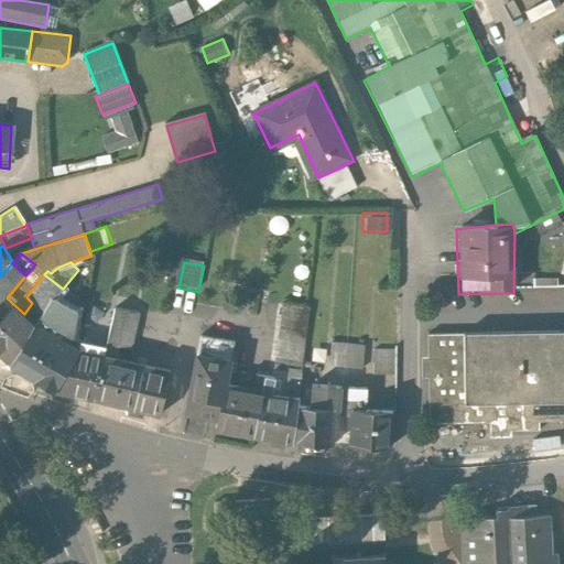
[(1,275),(0,277),(0,300),(3,295),(7,297),(25,275),(12,263),(1,275)]
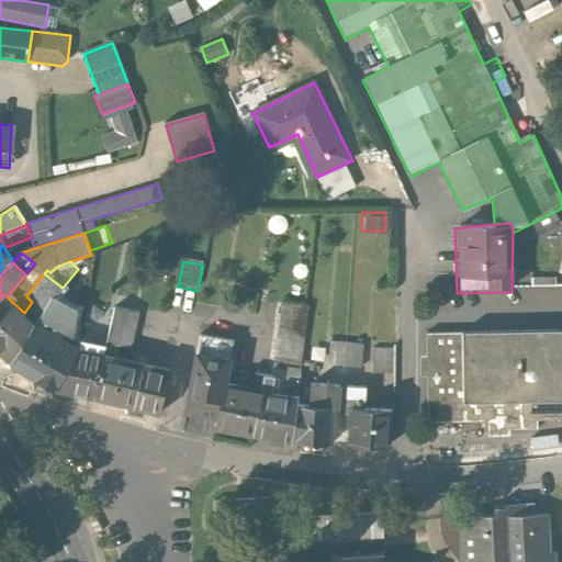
[(63,288),(44,273),(26,296),(32,302),(43,312),(52,296),(56,296),(63,288)]
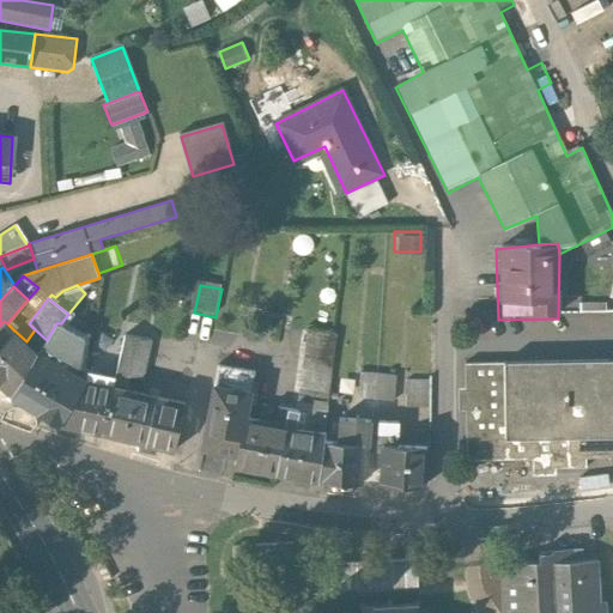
[(14,331),(7,323),(4,321),(0,326),(0,386),(11,395),(38,352),(26,341),(14,331)]
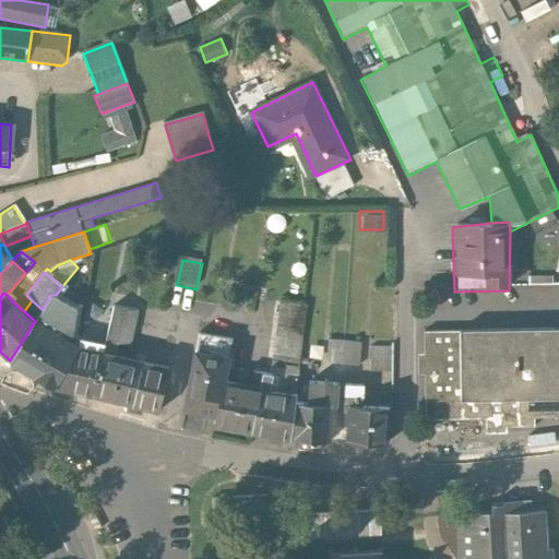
[(78,308),(56,295),(51,295),(43,310),(35,321),(10,360),(50,387),(78,343),(72,340),(78,308)]
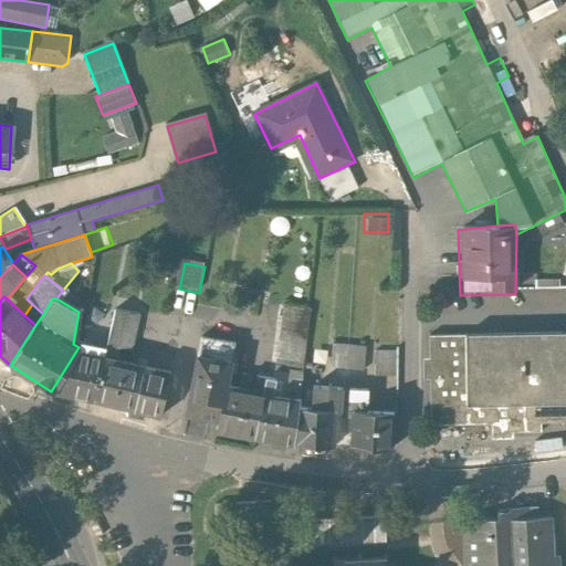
[(307,310),(284,306),(275,370),(304,374),(312,311),(307,310)]
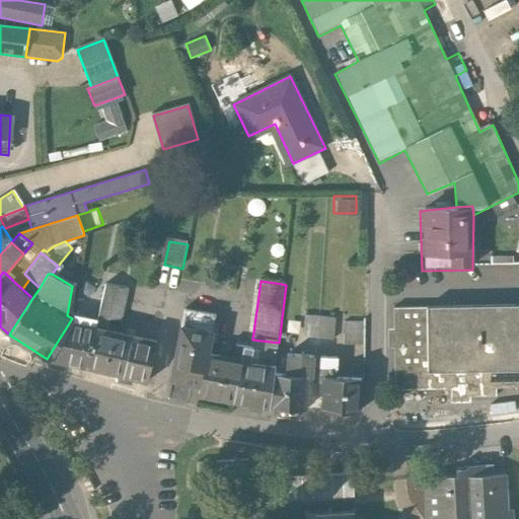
[(129,288),(105,284),(96,323),(95,327),(106,329),(108,318),(121,320),(129,288)]
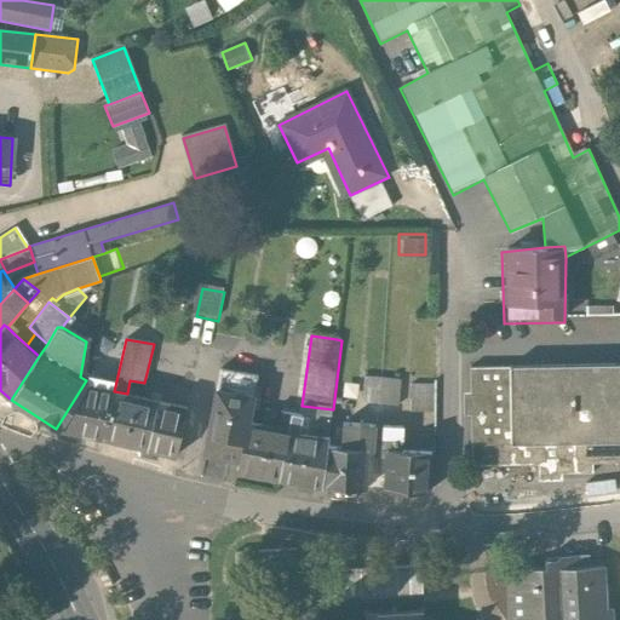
[(619,365),(618,365),(537,366),(470,367),(471,464),(538,464),(538,475),(593,474),(592,463),(619,461),(619,365)]
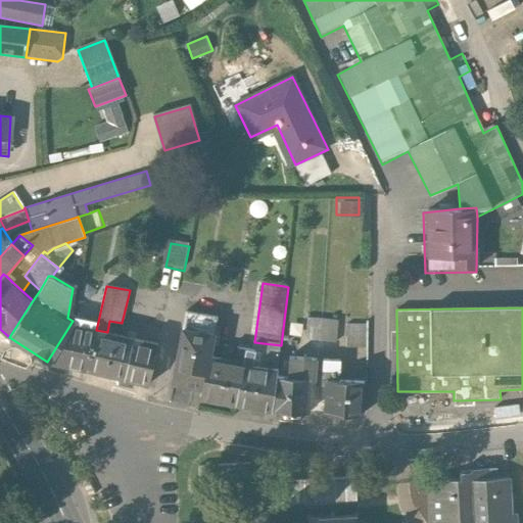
[(217,318),(187,312),(174,383),(202,388),(208,357),(217,318)]
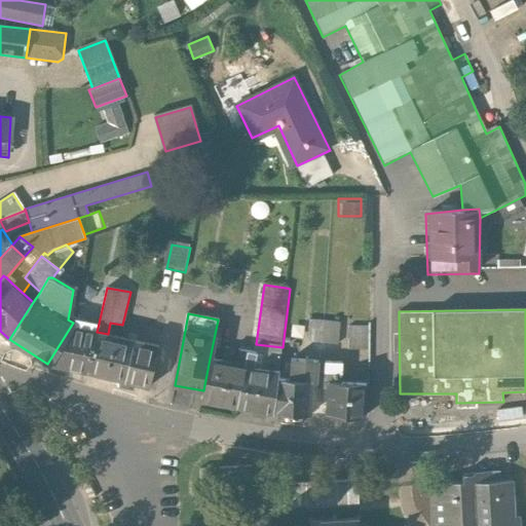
[(309,322),(308,343),(339,345),(340,323),(309,322)]
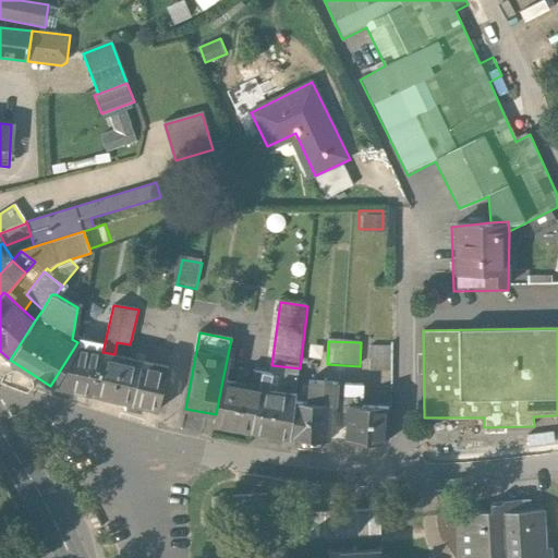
[(104,348),(77,342),(50,386),(93,398),(102,352),(104,348)]
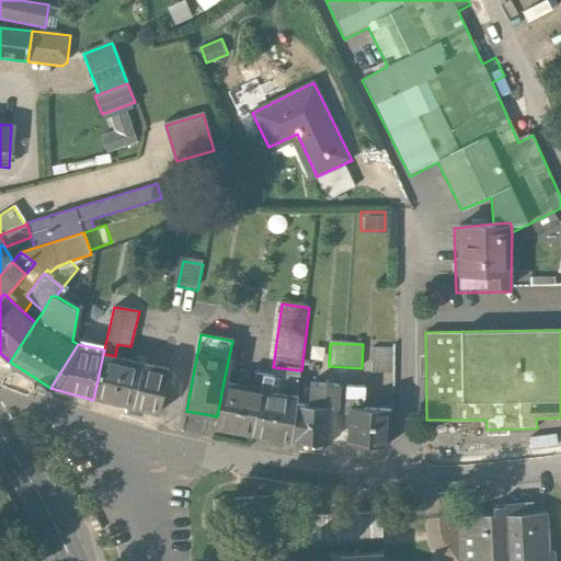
[(374,350),(373,373),(391,374),(392,350),(374,350)]
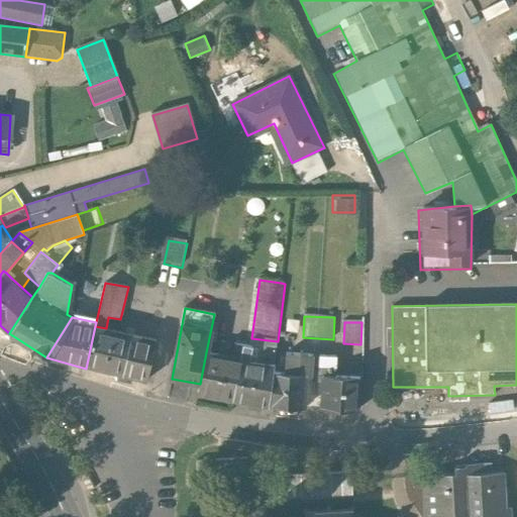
[(106,328),(95,326),(86,369),(146,381),(156,339),(106,328)]
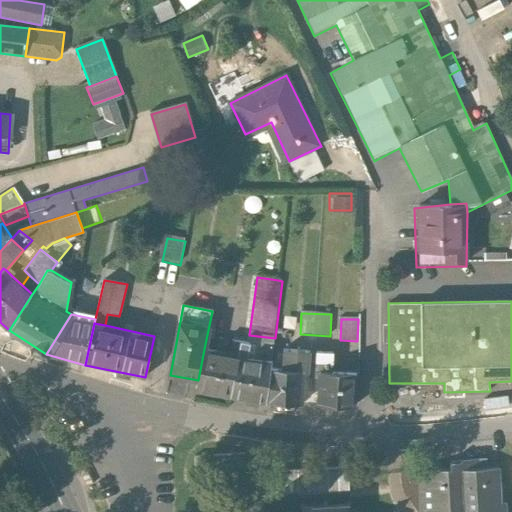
[(281,368),(270,367),(267,399),(302,402),(305,371),(310,371),(311,350),(283,348),(281,368)]
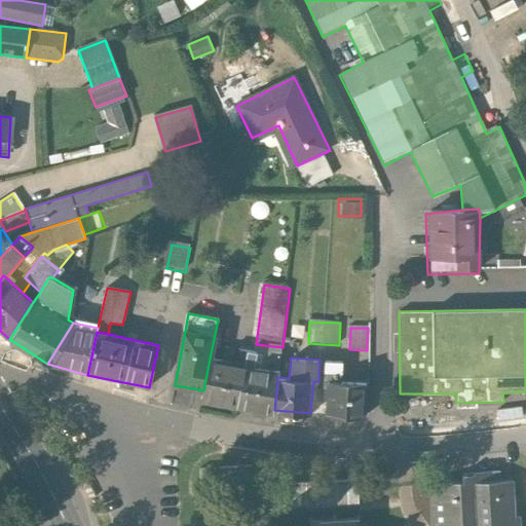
[(210,359),(203,390),(201,400),(238,406),(242,382),(246,367),(246,365),(210,359)]
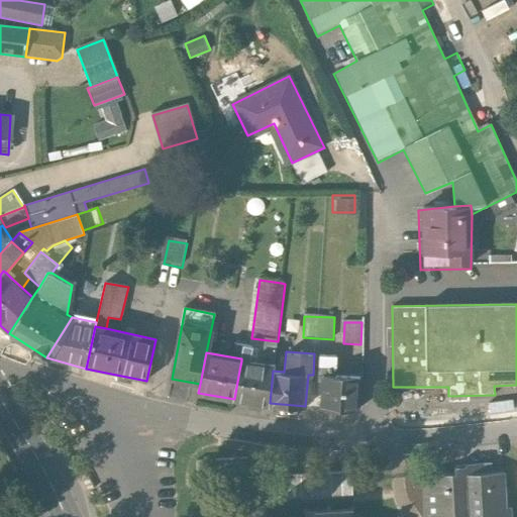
[(337,356),(320,355),(319,375),(336,376),(337,356)]
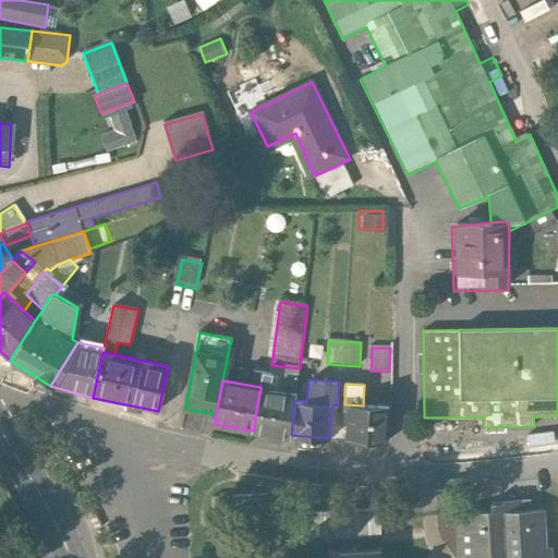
[(295,393),(261,389),(257,405),(253,431),(291,435),(294,400),(295,393)]
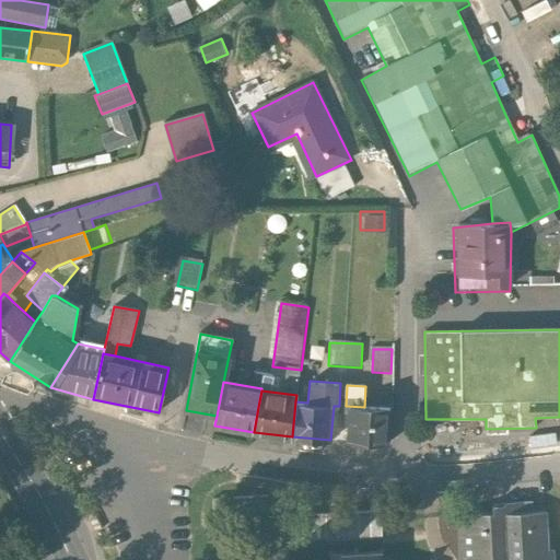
[(364,407),(346,406),(345,429),(350,429),(349,442),(387,444),(391,408),(364,407)]
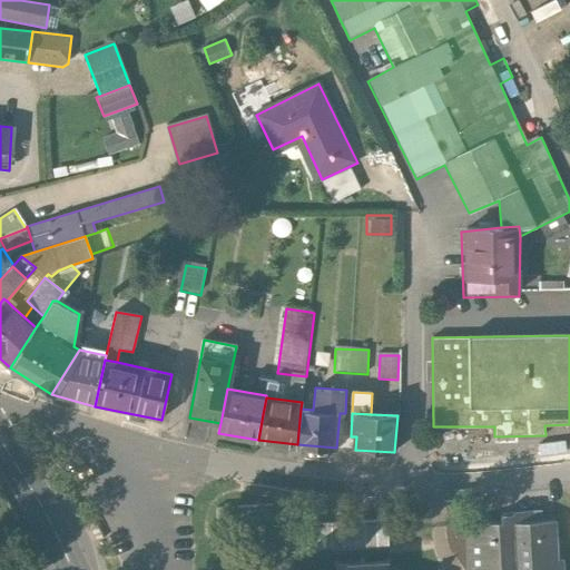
[(272,504),(216,508),(218,533),(254,531),(254,543),(274,542),(275,553),(387,547),(386,519),(273,526),(272,504)]
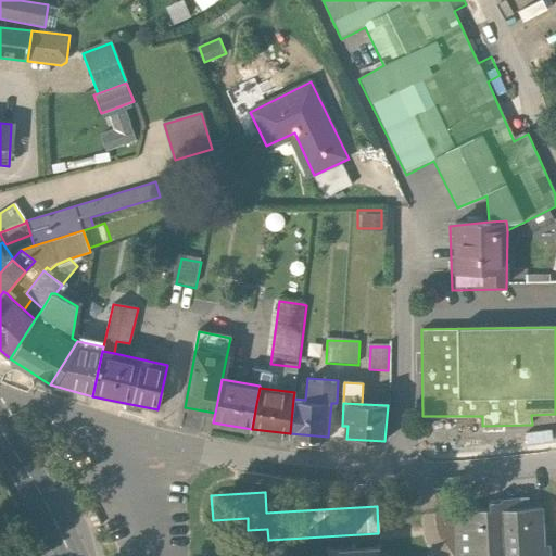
[(541,506),(518,507),(518,514),(505,515),(505,500),(490,500),(490,508),(455,510),(457,555),(481,555),(481,551),(494,551),(494,555),(548,555),(548,545),(543,545),(541,506)]
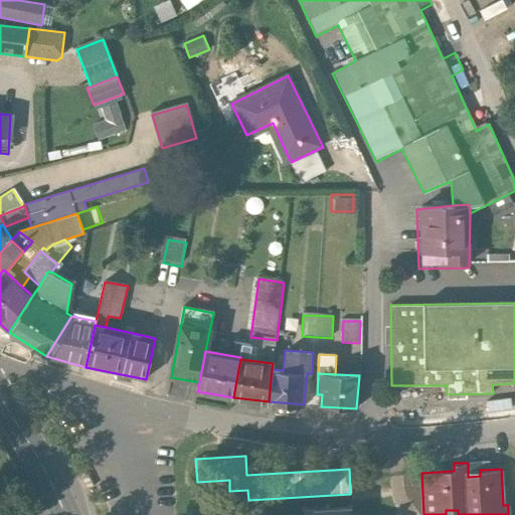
[(350,513),(349,510),(352,507),(350,504),(347,508),(328,508),(328,504),(325,504),(326,509),(307,510),(304,507),(302,509),(305,512),(305,514),(289,514),(287,514),(286,514),(265,514),(265,513),(250,513),(250,514),(357,514),(356,513),(350,513)]
